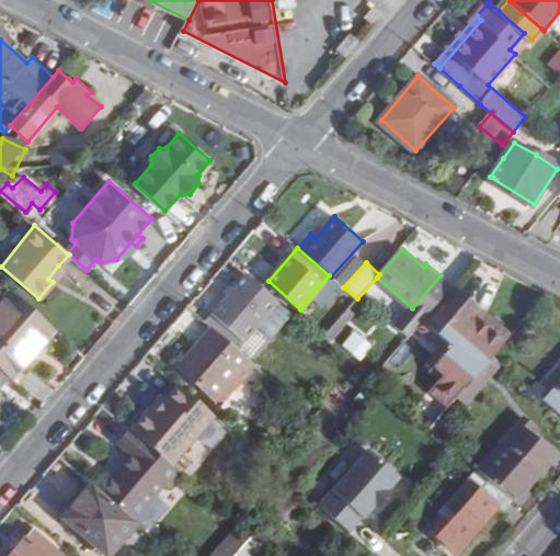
[(58,265),(48,279),(53,282),(63,270),(58,265)]
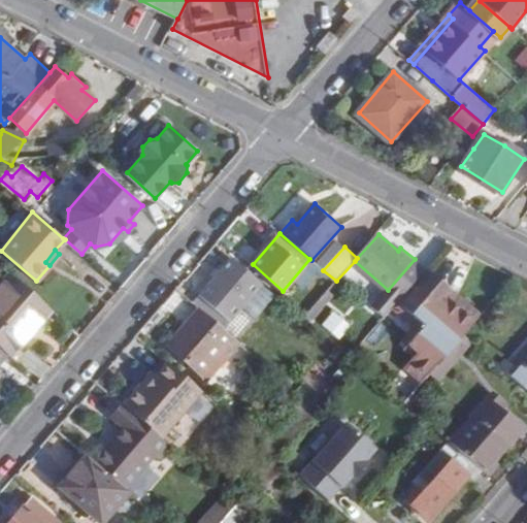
[(260,283),(230,256),(198,292),(229,319),(260,283)]
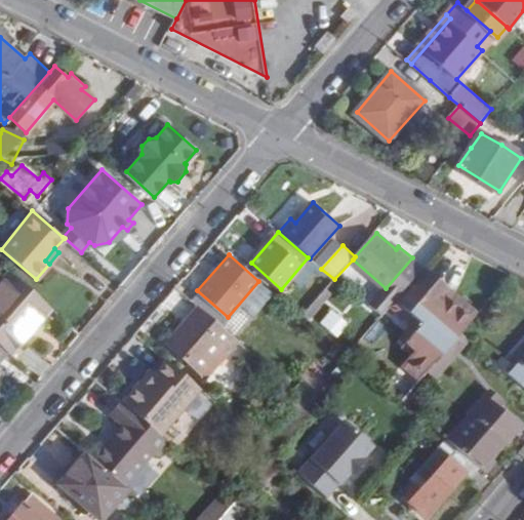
[(9,273),(0,283),(0,346),(6,352),(8,353),(49,307),(9,273)]
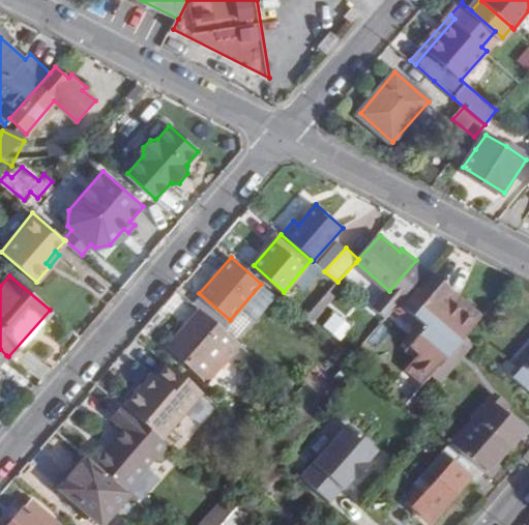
[(451,295),(448,299),(423,275),(400,302),(424,324),(411,342),(421,352),(408,367),(425,381),(432,374),(457,347),(466,336),(482,315),(460,294),(451,295)]
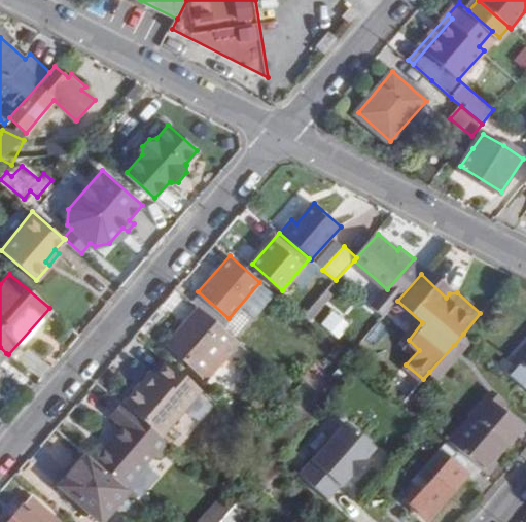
[(206,379),(238,341),(198,307),(166,344),(206,379)]
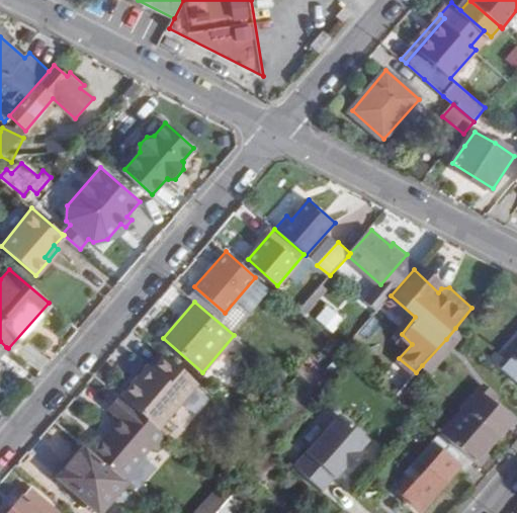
[(317,324),(335,339),(346,325),(328,310),(317,324)]
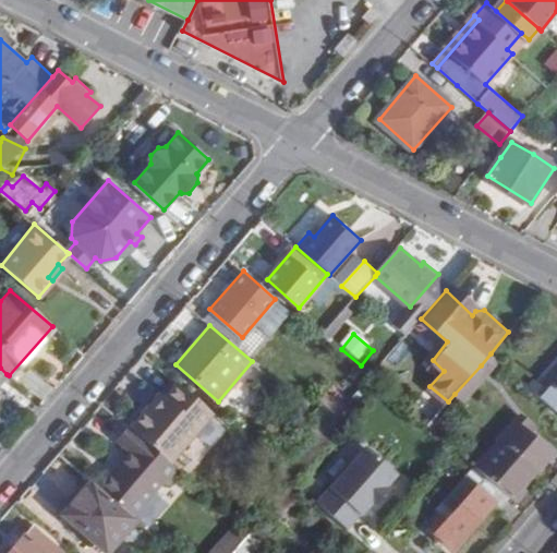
[(464,403),(489,373),(481,365),(455,394),(464,403)]
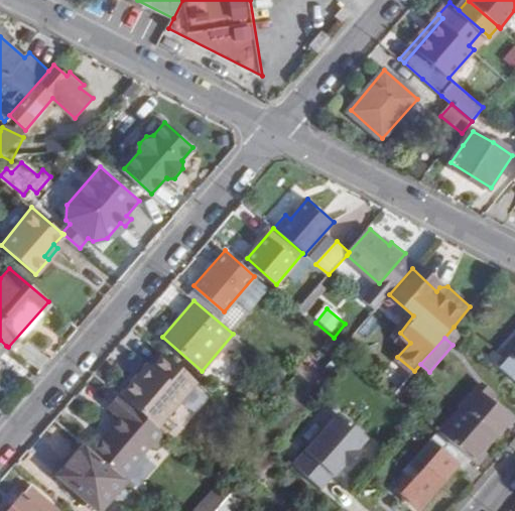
[(514,340),(506,351),(508,353),(498,365),(514,379),(514,340)]
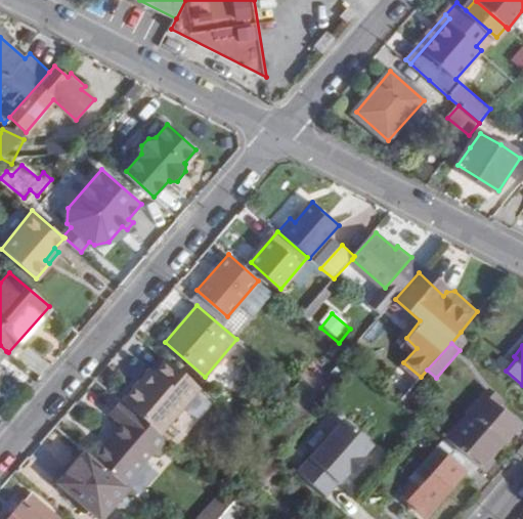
[(504,357),(497,363),(506,371),(512,364),(504,357)]
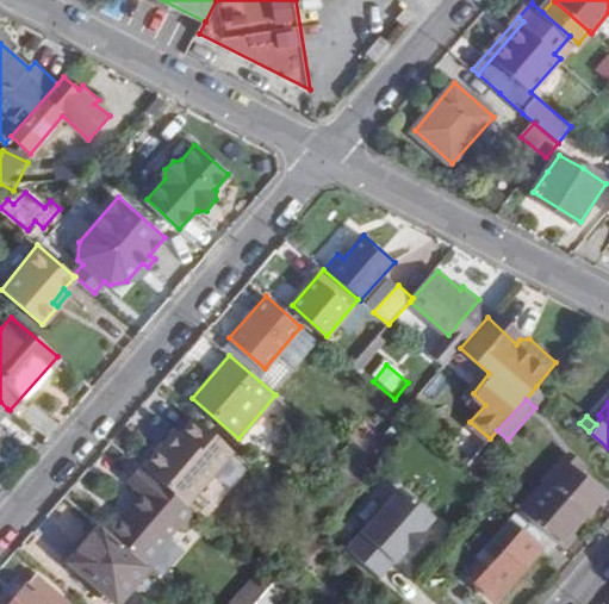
[(161,443),(142,466),(186,505),(232,450),(194,417),(166,448),(161,443)]
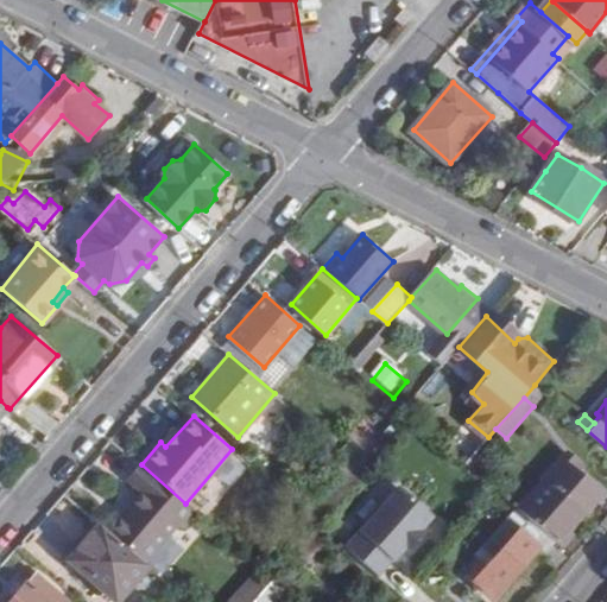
[(581,468),(567,456),(519,511),(529,520),(556,543),(558,544),(569,555),(581,542),(569,532),(601,496),(576,474),(581,468)]
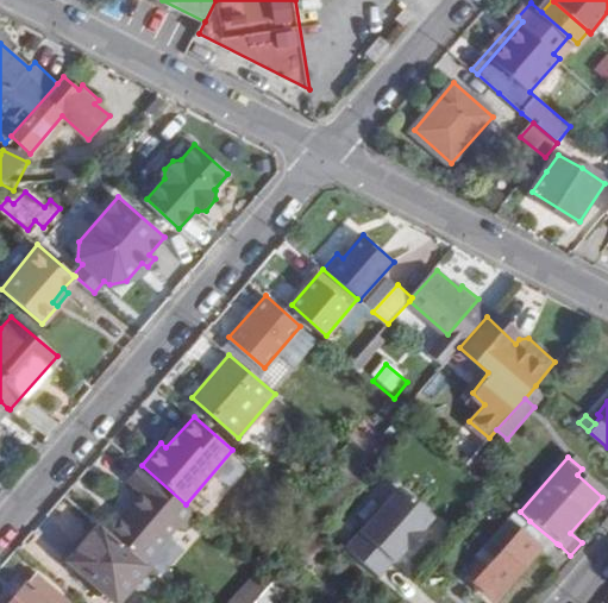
[(143,491),(107,533),(143,563),(179,522),(182,526),(195,512),(186,504),(142,465),(139,463),(127,477),(143,491)]
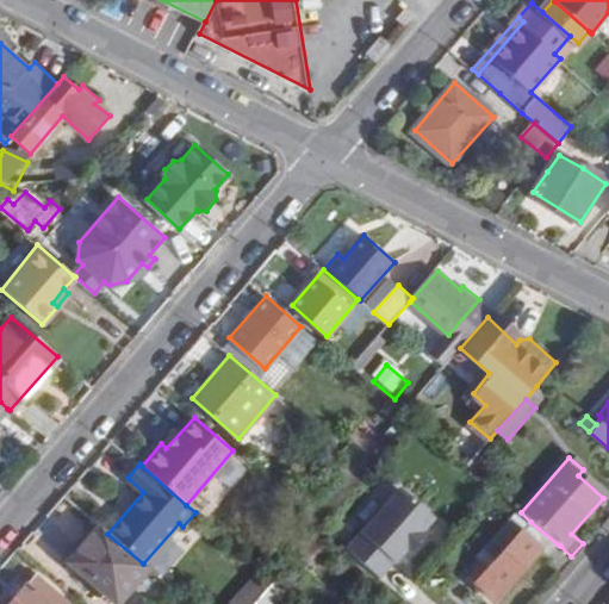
[(398,490),(359,534),(392,564),(405,550),(408,552),(423,534),(421,533),(432,518),(398,490)]
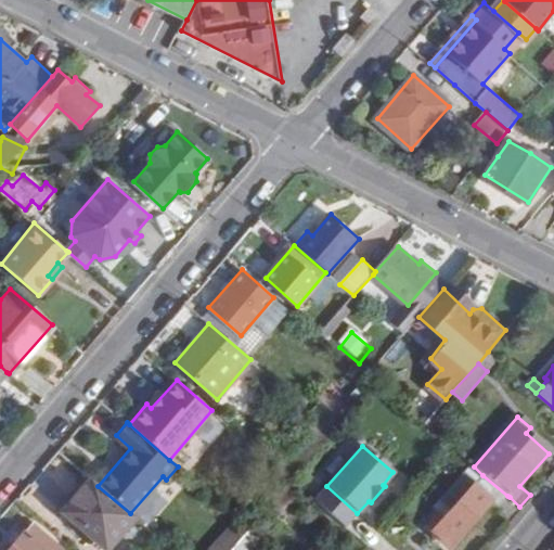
[(471,465),(432,509),(438,515),(443,521),(482,475),(474,467),(471,465)]
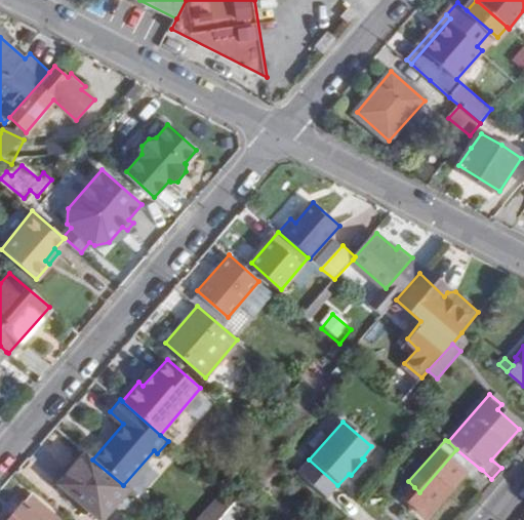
[(465,473),(471,478),(480,469),(456,449),(419,492),(414,487),(403,501),(422,519),(465,473)]
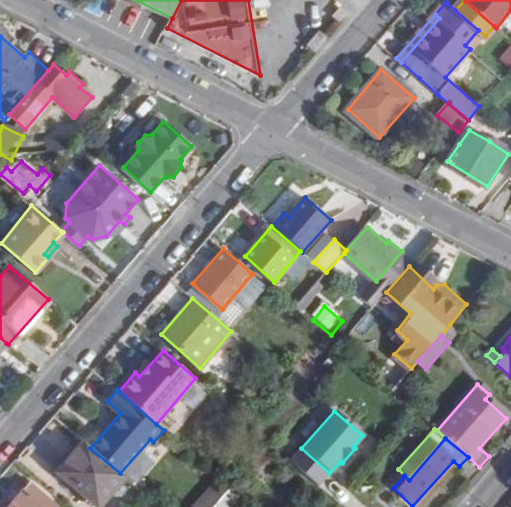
[(123,476),(120,473),(90,448),(83,442),(58,471),(98,506),(123,476)]
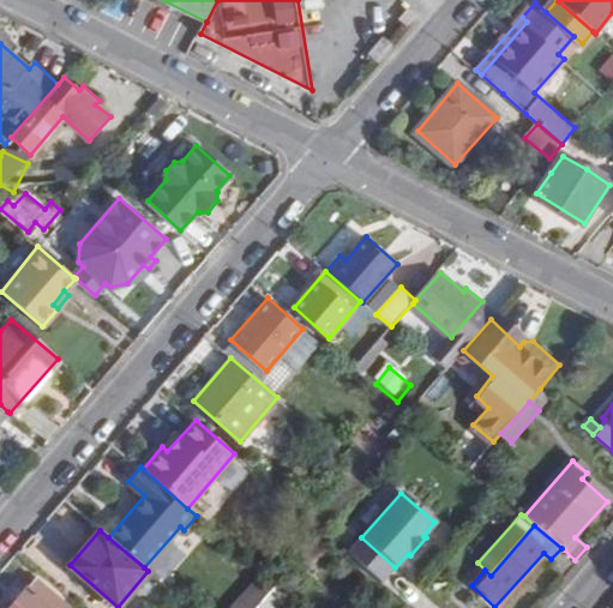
[(253,607),(275,584),(263,573),(234,607),(253,607)]
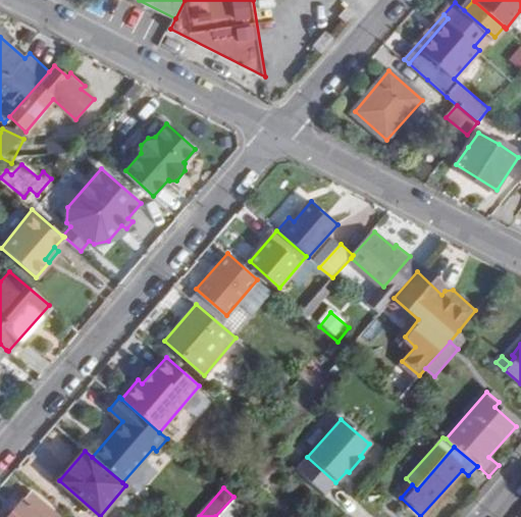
[(58,516),(31,492),(6,516),(58,516)]
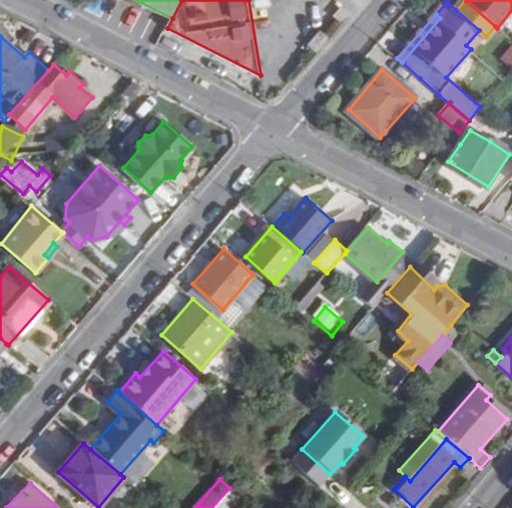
[(232,507),(240,498),(239,497),(229,488),(211,507),(232,507)]
